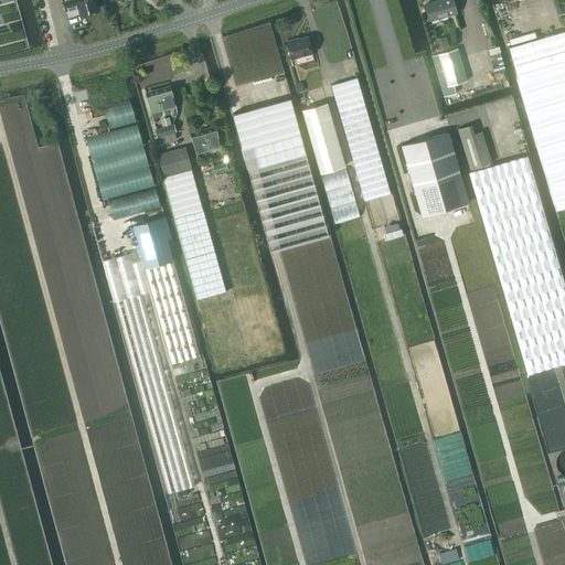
[(75,0),(80,14),(97,9),(94,0),(75,0)]
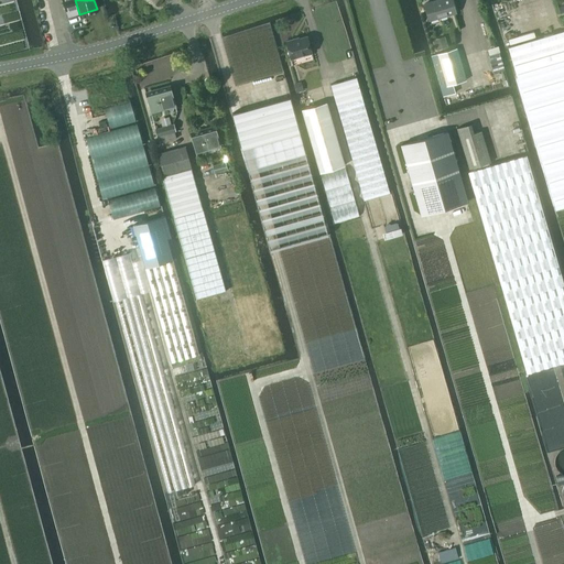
[(437,0),(423,4),(429,21),(455,12),(451,0),(437,0)]
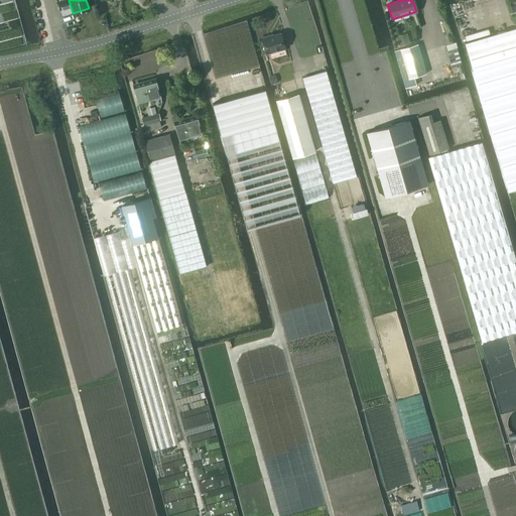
[(515,27),(465,42),(472,68),(508,191),(515,188),(515,27)]
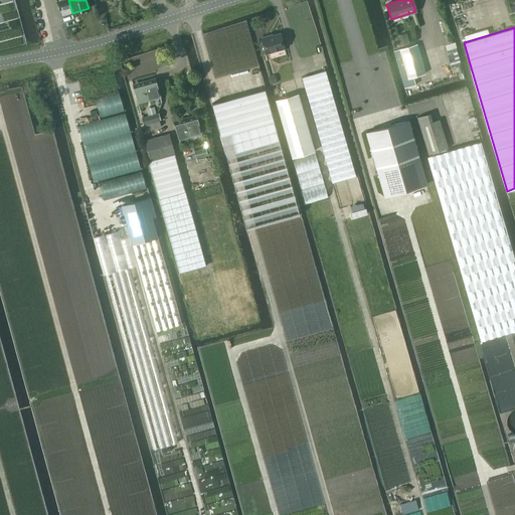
[(284,48),(280,33),(266,37),(266,36),(260,38),(265,53),(284,48)]
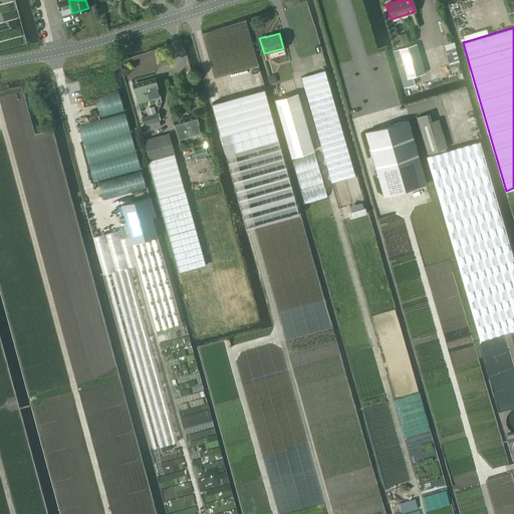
[(405,35),(395,38),(397,47),(408,44),(405,35)]
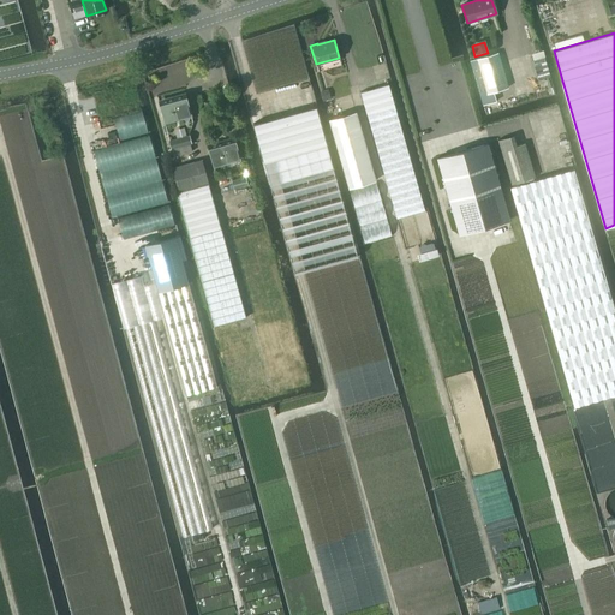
[(497,53),(471,61),(484,105),(495,101),(493,93),(508,88),(497,53)]
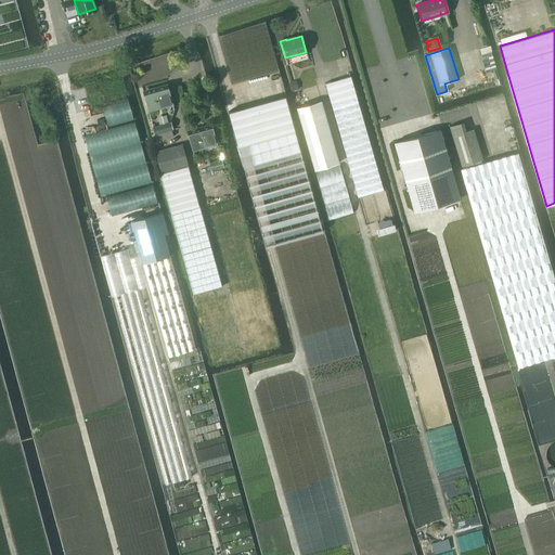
[(495,69),(492,59),(482,62),(485,72),(495,69)]
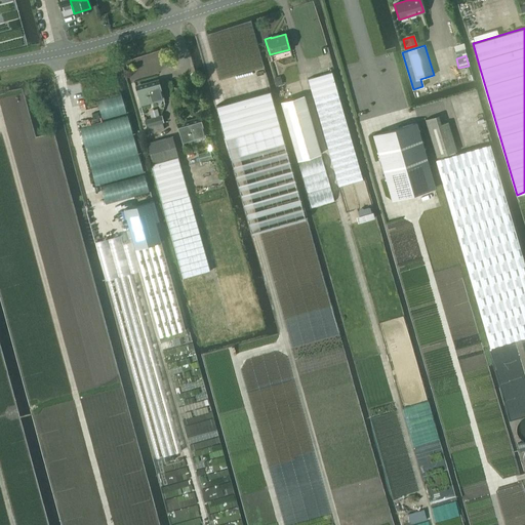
[(331,72),(307,79),(337,187),(362,179),(331,72)]
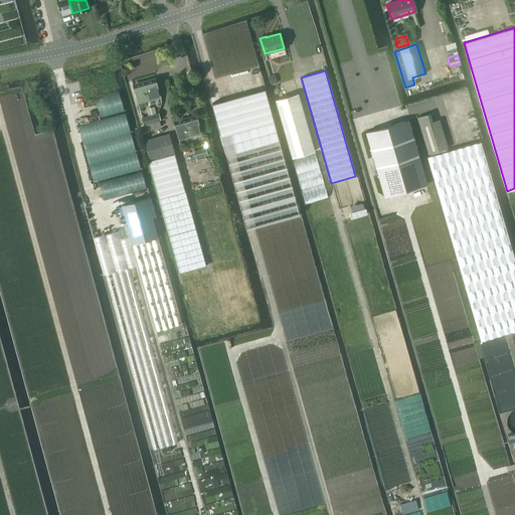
[(133,87),(137,102),(160,96),(156,80),(133,87)]
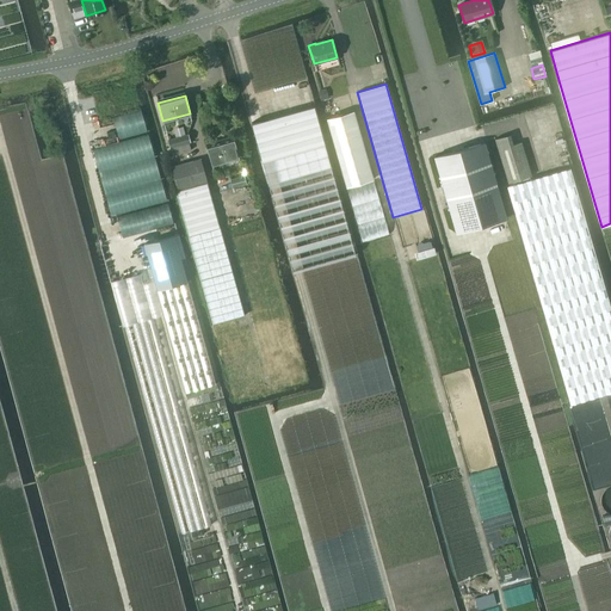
[(289,112),(251,123),(261,161),(270,189),(292,272),(356,254),(323,143),(325,143),(314,105),(289,112)]
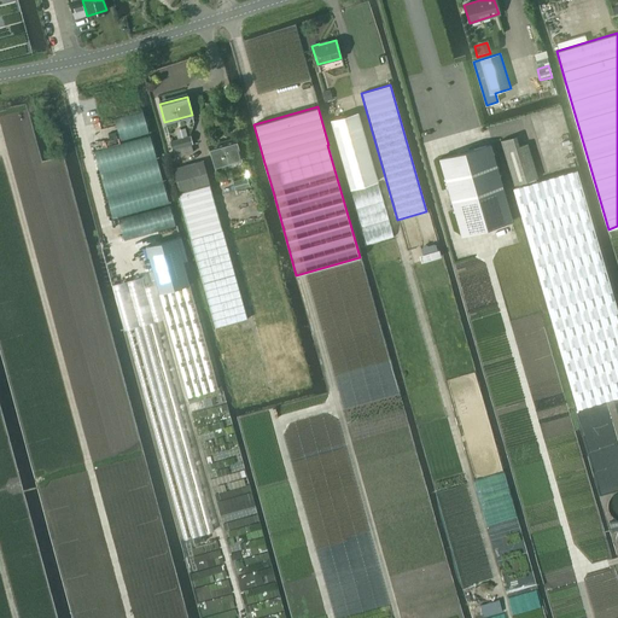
[(330,120),(336,143),(349,190),(377,181),(362,134),(356,112),(330,120)]
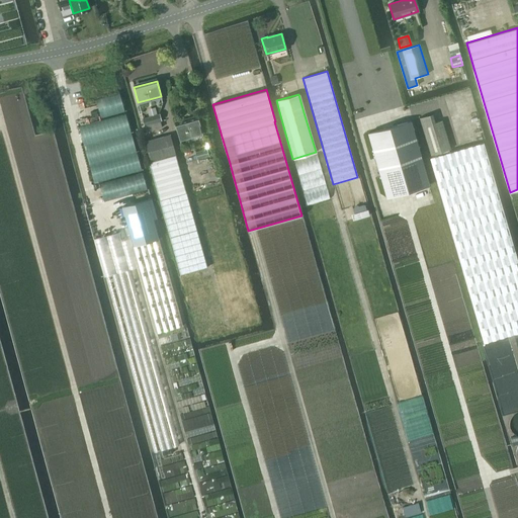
[(145,125),(146,133),(162,127),(160,121),(161,121),(159,114),(143,119),(145,125)]
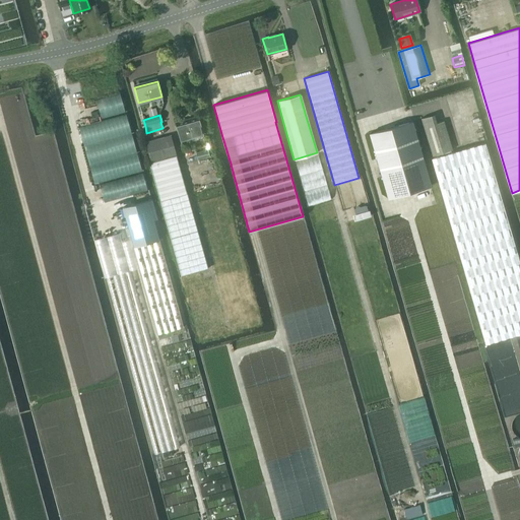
[(176,125),(180,140),(203,134),(199,118),(176,125)]
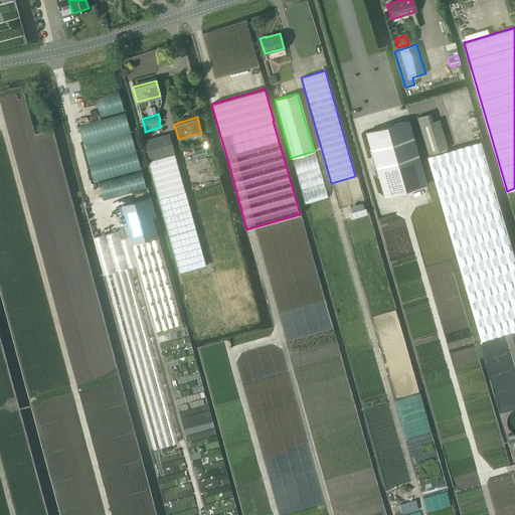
[(408,120),(406,121),(365,132),(384,196),(426,184),(408,120)]
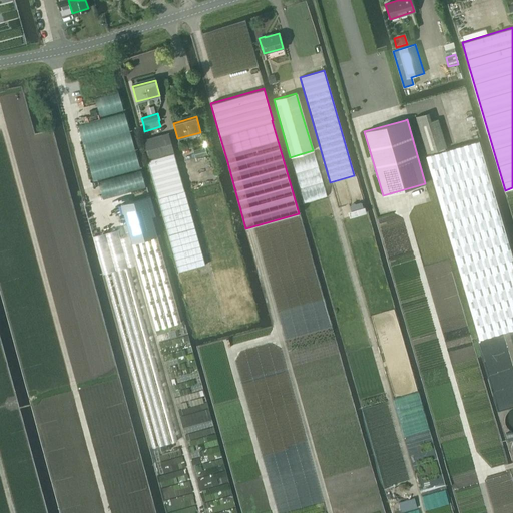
[(418,125),(426,153),(445,147),(437,119),(430,121),(418,125)]
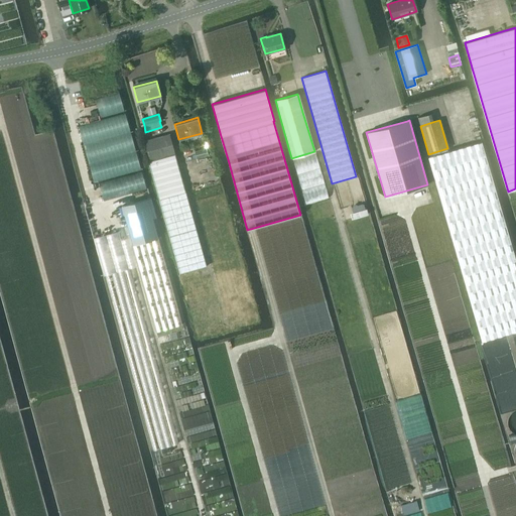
[(144,141),(149,160),(174,153),(169,134),(144,141)]
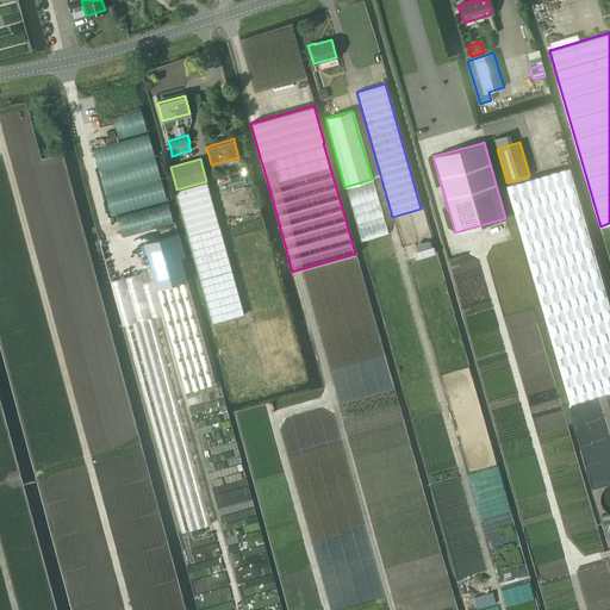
[(246,182),(251,181),(247,165),(242,166),(246,182)]
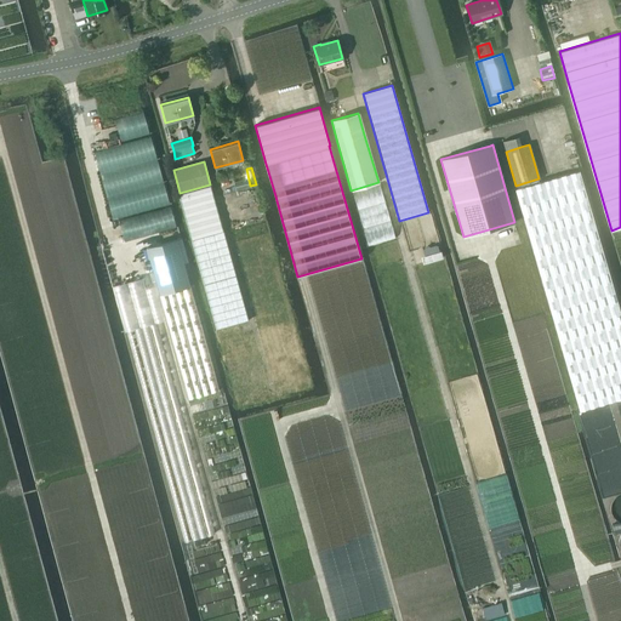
[(620,314),(579,170),(514,189),(530,241),(579,410),(620,397),(620,314)]
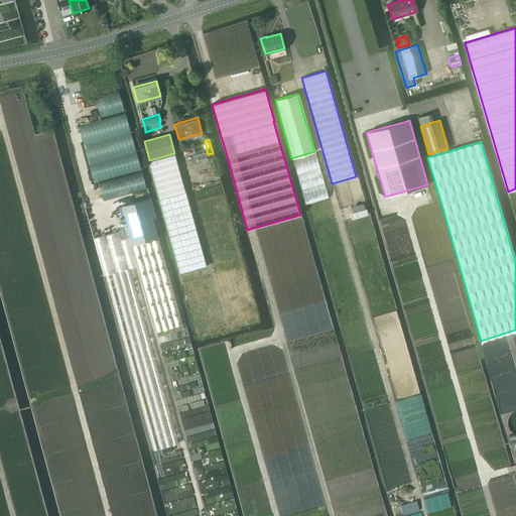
[(195,152),(197,158),(208,155),(206,149),(195,152)]
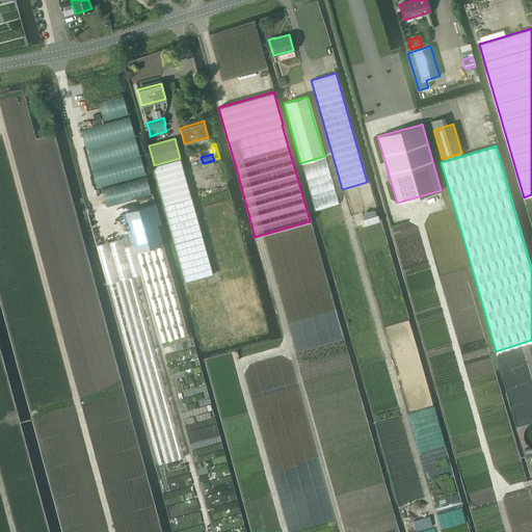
[(154,165),(153,165),(163,205),(185,283),(212,274),(190,196),(180,158),(154,165)]
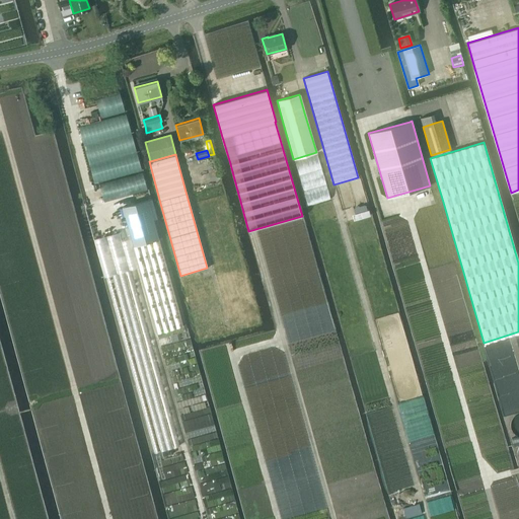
[(122,207),(133,246),(149,307),(157,334),(182,326),(175,300),(158,239),(148,200),(122,207)]
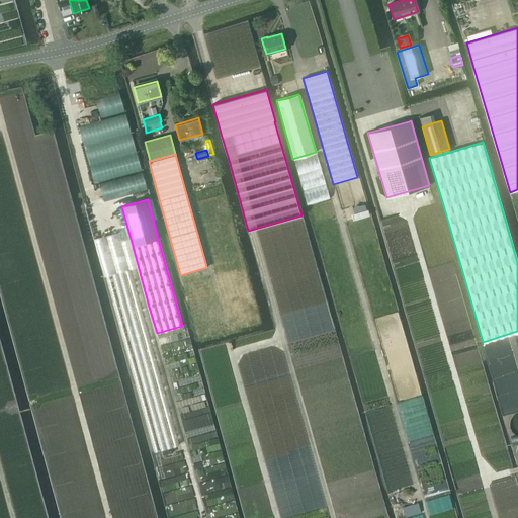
[(364,204),(353,208),(354,212),(366,209),(364,204)]
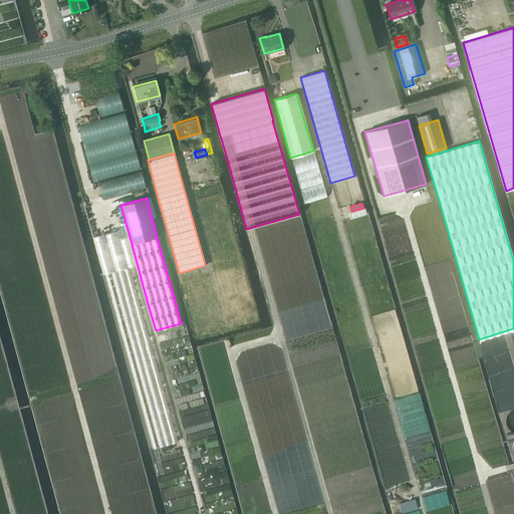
[(351,214),(353,219),(364,216),(363,211),(351,214)]
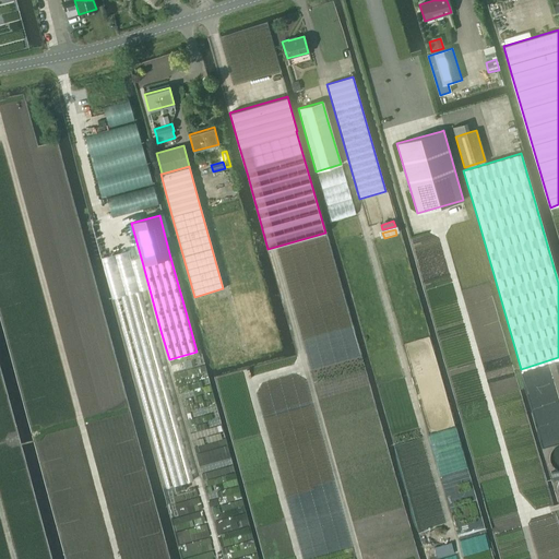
[(141,290),(114,298),(129,355),(165,488),(174,486),(193,480),(156,347),(141,290)]
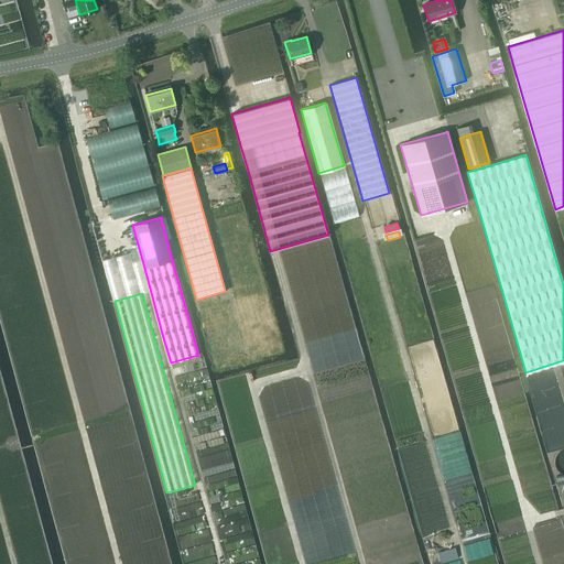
[(530,500),(534,514),(546,511),(542,497),(530,500)]
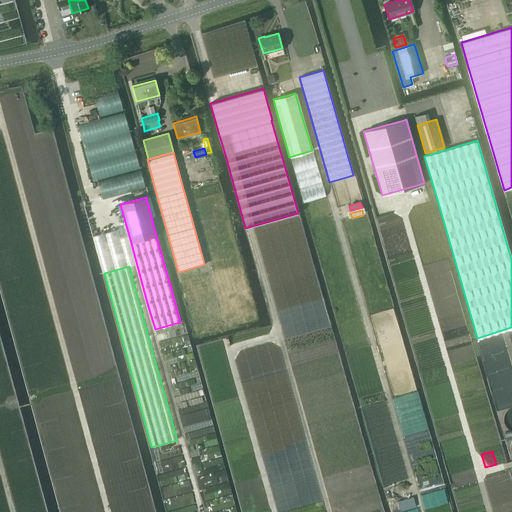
[(388,503),(390,511),(395,511),(416,506),(413,496),(388,503)]
